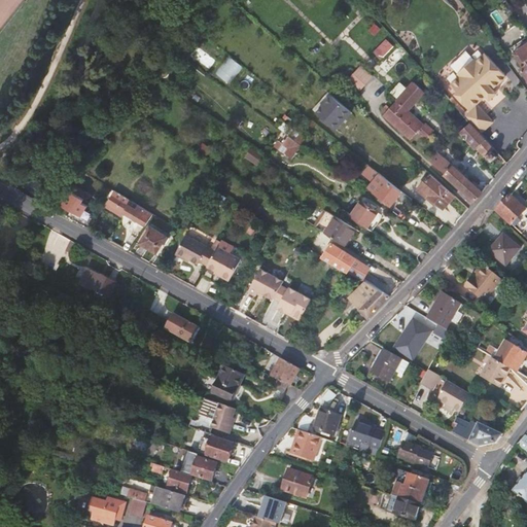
[(526,36),(511,48),(524,66),(522,68),(526,76),(526,36)]
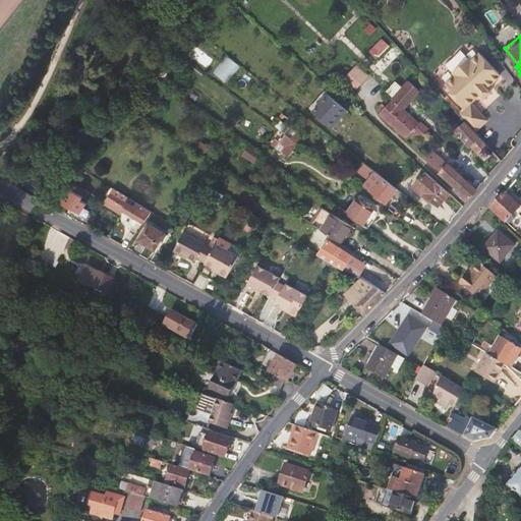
[(384,38),(370,50),(377,57),(391,45),(384,38)]
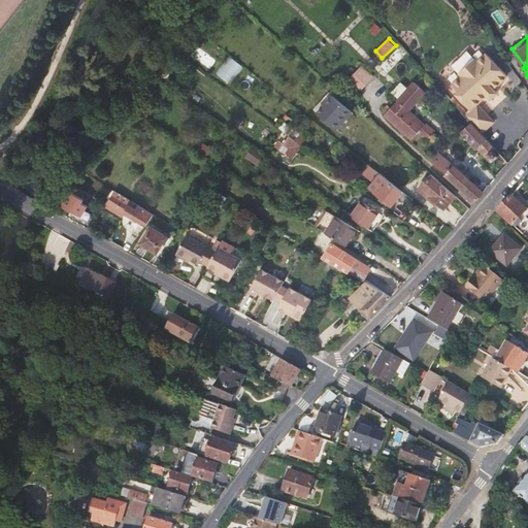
[(393,56),(398,61),(408,52),(403,45),(393,56)]
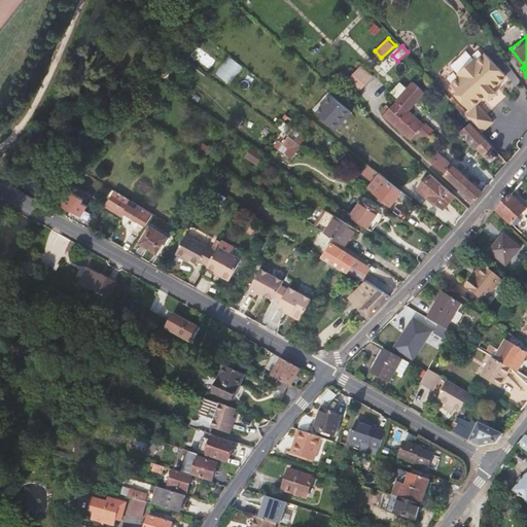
[(216,72),(231,83),(244,66),(231,55),(216,72)]
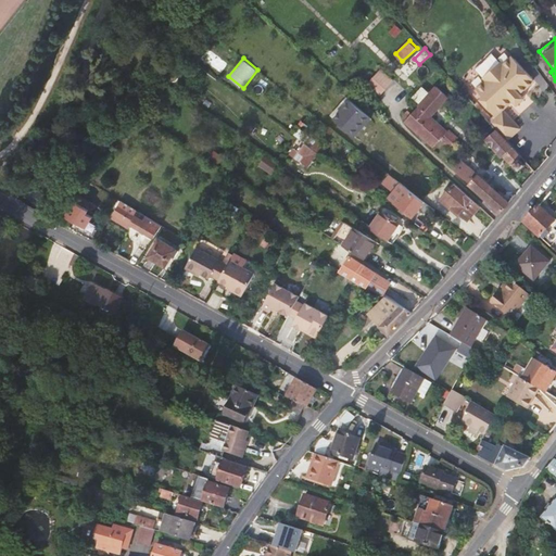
[(505,138),(507,140),(520,128),(504,111),(514,101),(516,103),(523,97),(520,93),(532,83),(532,78),(515,59),(510,59),(503,65),(497,64),(487,75),(485,79),(477,89),(483,97),(480,100),(495,116),(490,121),(505,138)]
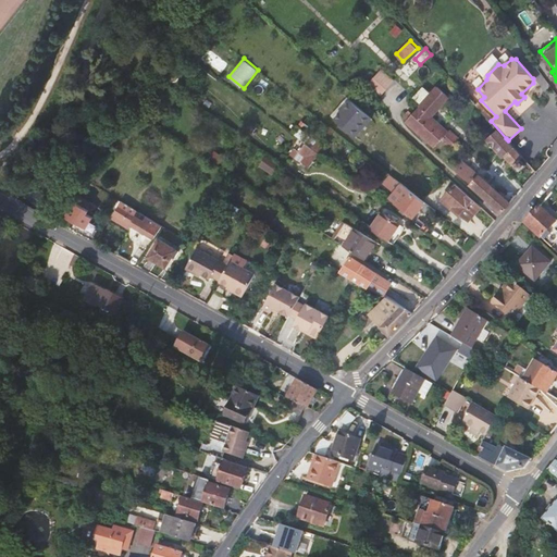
[(383,69),(369,83),(382,95),(396,81),(383,69)]
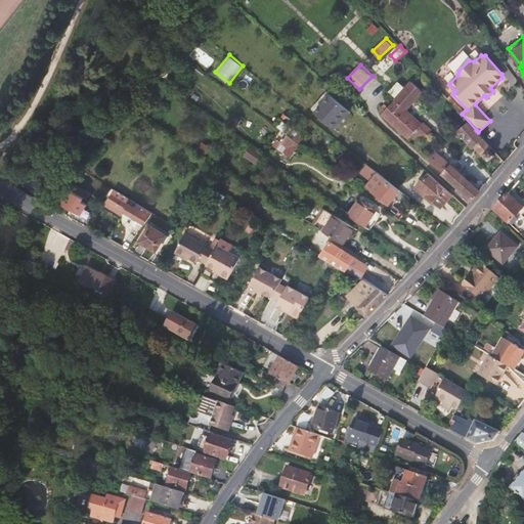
[(422,90),(410,81),(405,87),(396,98),(389,106),(385,103),(380,108),(384,113),(383,114),(408,137),(415,131),(424,138),(431,130),(422,122),(421,123),(405,110),(422,90)]
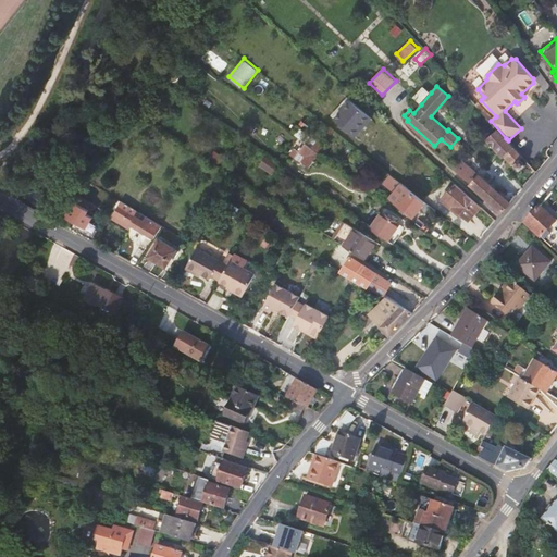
[(349,96),(332,114),(356,137),(374,119),(349,96)]
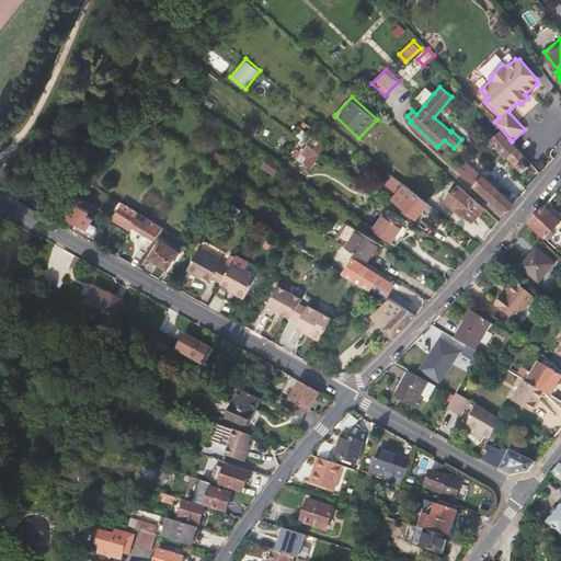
[(530,100),(528,98),(521,104),(523,106),(530,100)]
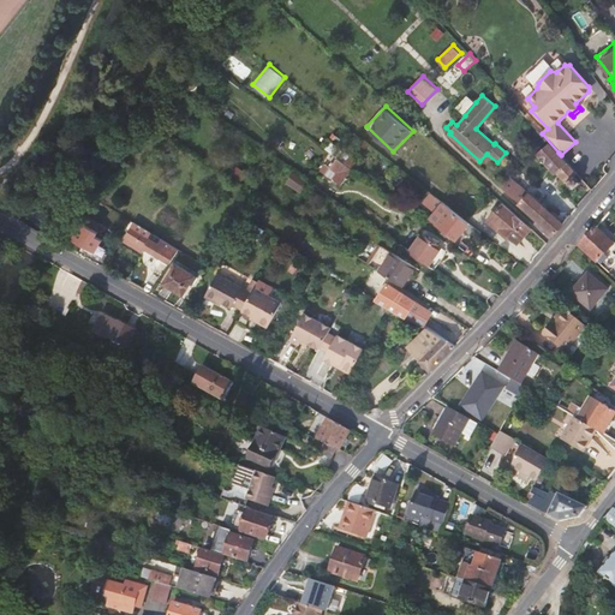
[(547,147),(544,149),(539,155),(555,173),(557,172),(573,189),(580,183),(575,175),(578,173),(565,160),(561,155),(559,153),(542,133),(532,124),(529,129),(533,135),(532,136),(539,143),(542,141),(547,147)]
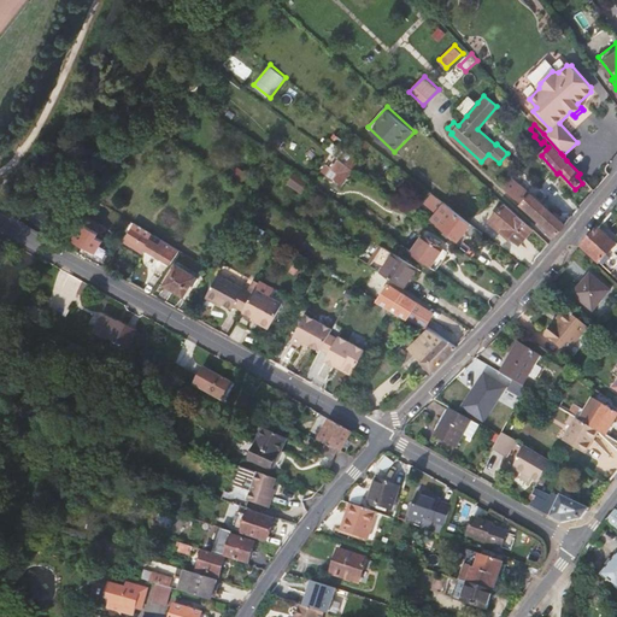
[(330,176),(341,160),(327,150),(321,157),(329,164),(324,171),(330,176)]
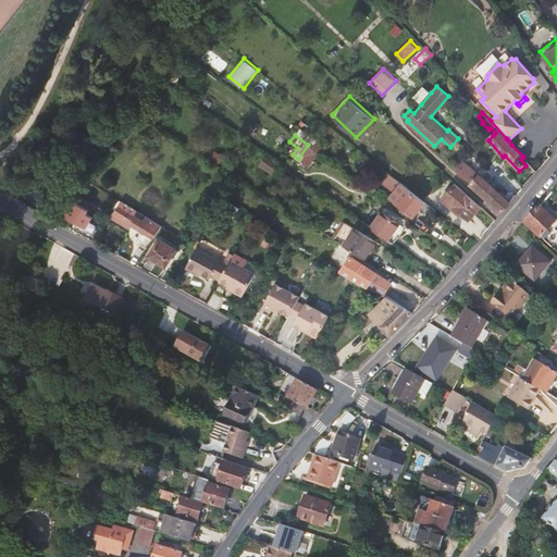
[(274,173),(281,164),(267,155),(260,163),(274,173)]
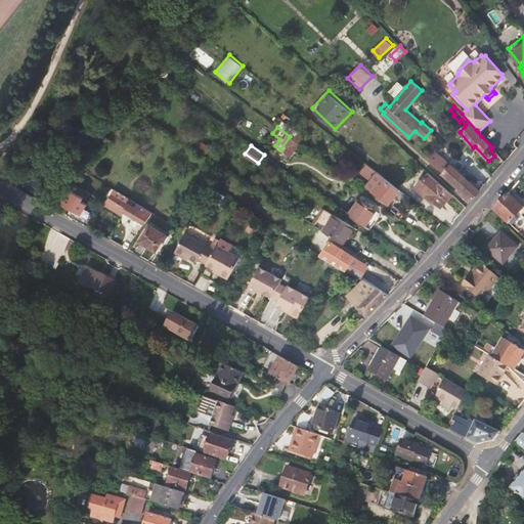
[(428,159),(434,164),(440,157),(434,151),(428,159)]
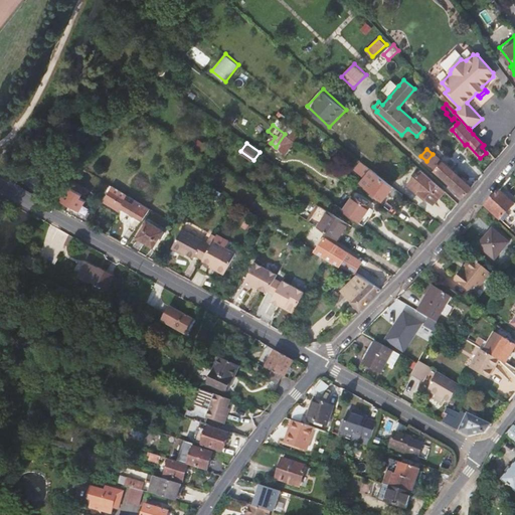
[(433,154),(426,161),(432,166),(439,159),(433,154)]
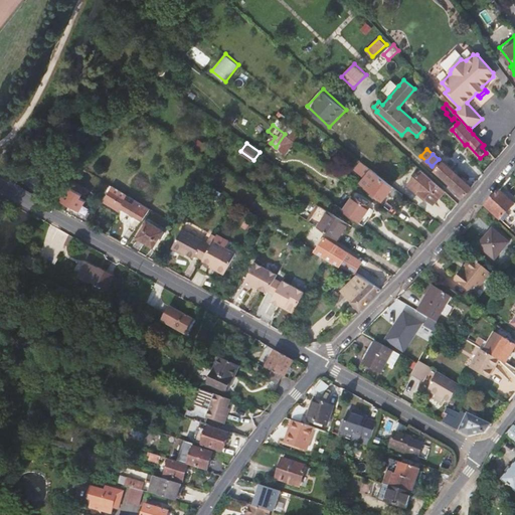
[(432,166),(437,170),(443,163),(439,159),(432,166)]
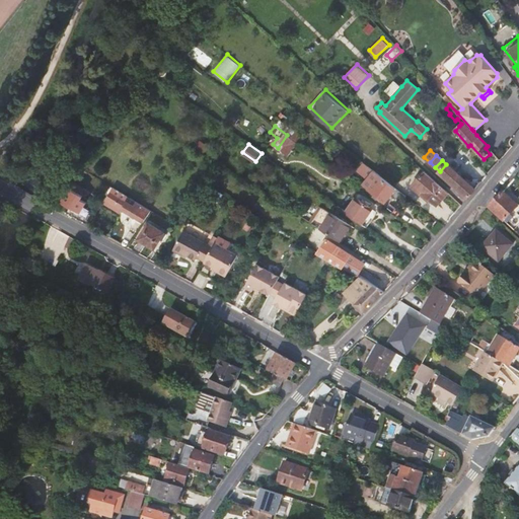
[(447,163),(446,164),(440,171),(468,198),(475,189),(447,163)]
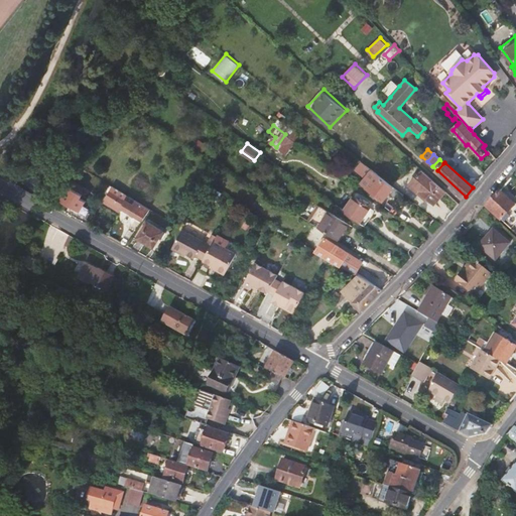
[(400,202),(405,196),(404,195),(379,174),(369,166),(363,174),(373,182),(368,188),(384,201),(390,194),(400,202)]
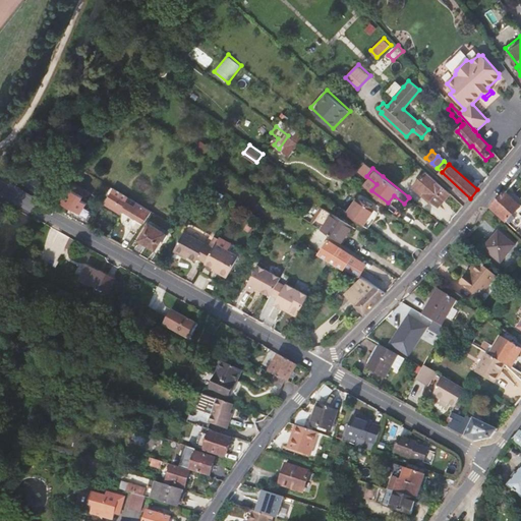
[(439,207),(450,193),(430,175),(418,189),(439,207)]
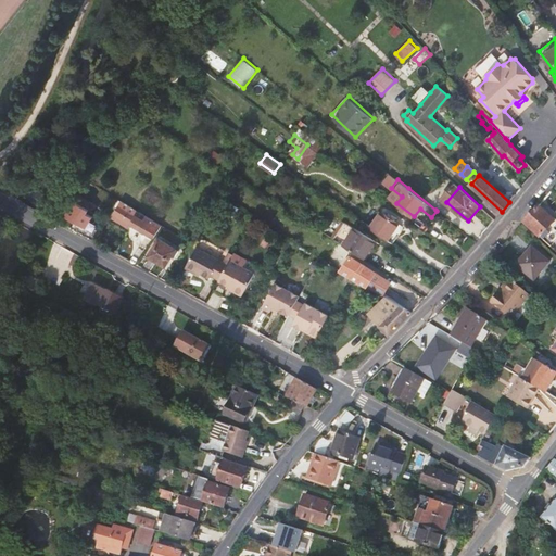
[(143,230),(154,237),(161,226),(121,200),(112,215),(128,226),(130,223),(139,228),(138,230),(141,232),(143,230)]
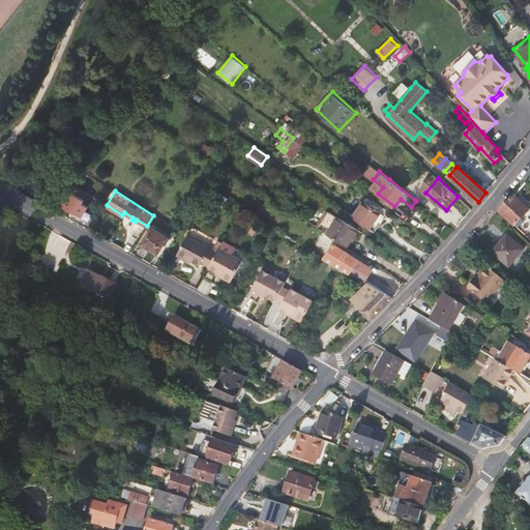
[(83,203),(84,199),(71,192),(63,205),(89,219),(92,213),(87,210),(89,207),(83,203)]
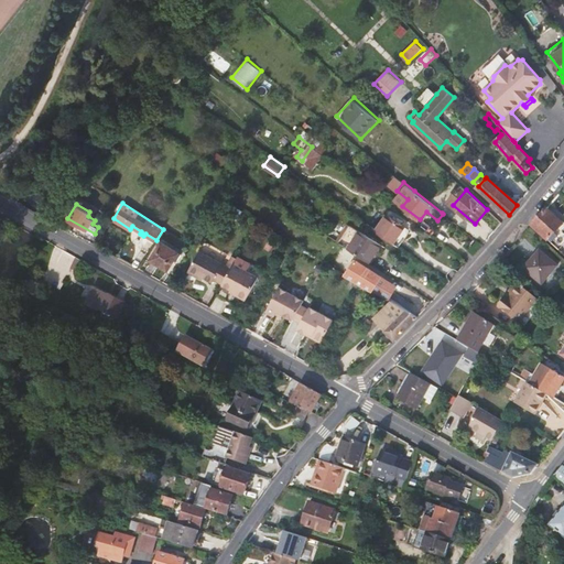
[(562,225),(546,209),(532,226),(559,250),(563,243),(563,235),(557,229),(562,225)]
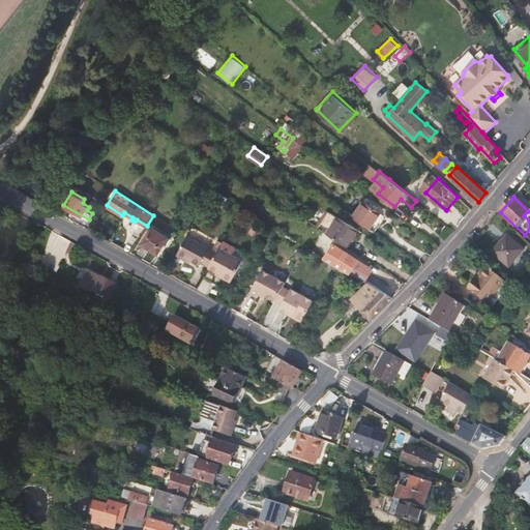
[(363,203),(353,217),(367,228),(378,213),(363,203)]
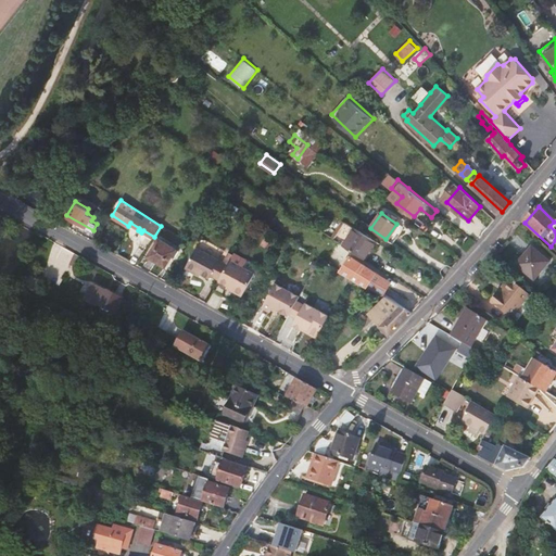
[(357,225),(344,245),(364,257),(377,238),(357,225)]
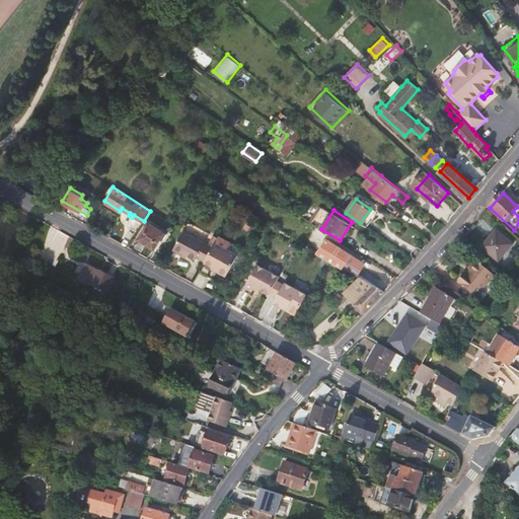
[(163,232),(149,223),(140,239),(154,247),(163,232)]
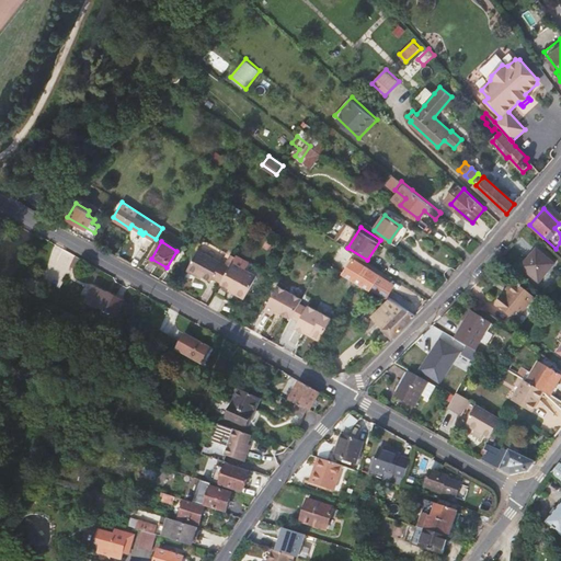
[(197,273),(203,276),(212,281),(213,278),(236,292),(235,294),(244,298),(261,270),(237,256),(230,267),(198,250),(187,270),(196,275),(197,273)]
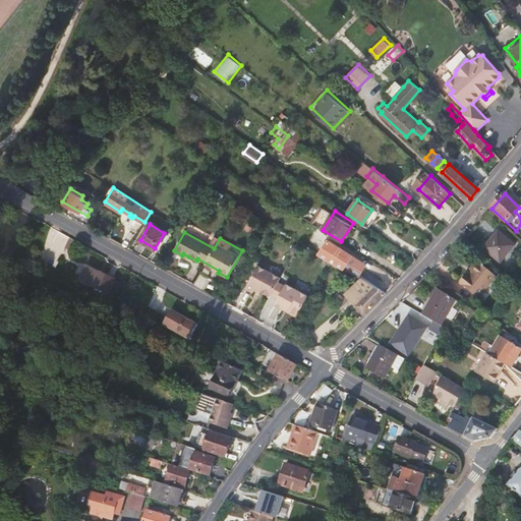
[(515,245),(499,232),(484,248),(501,263),(515,245)]
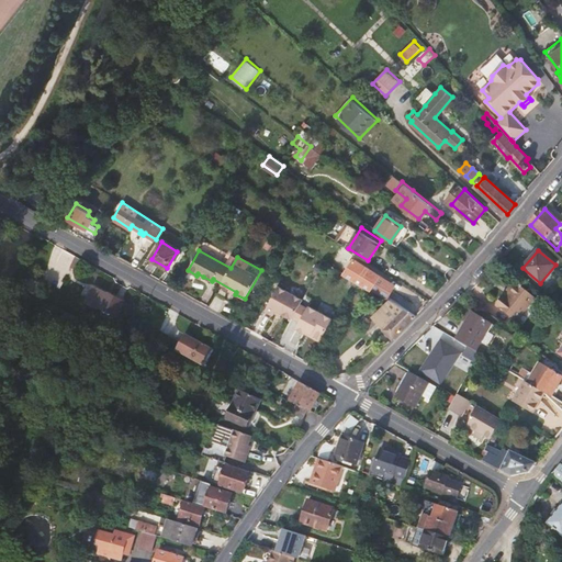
[(355,259),(346,273),(389,299),(394,290),(384,283),(385,280),(380,276),(380,274),(355,259)]
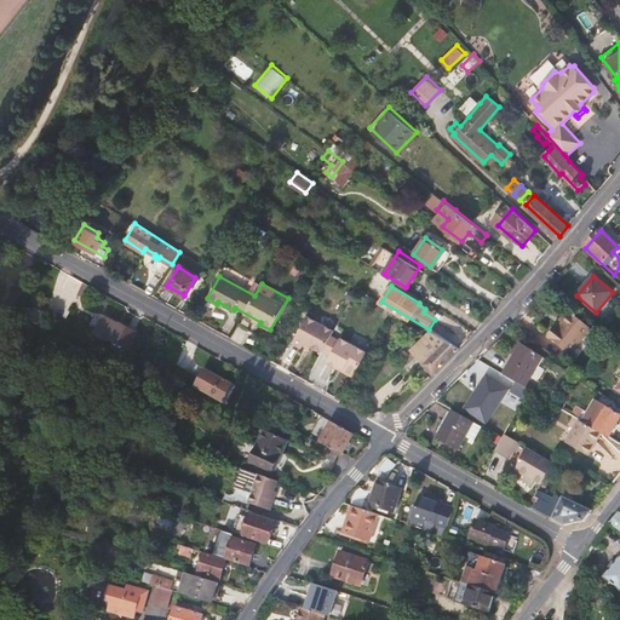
[(572,354),(591,328),(568,311),(561,321),(563,323),(551,339),(572,354)]
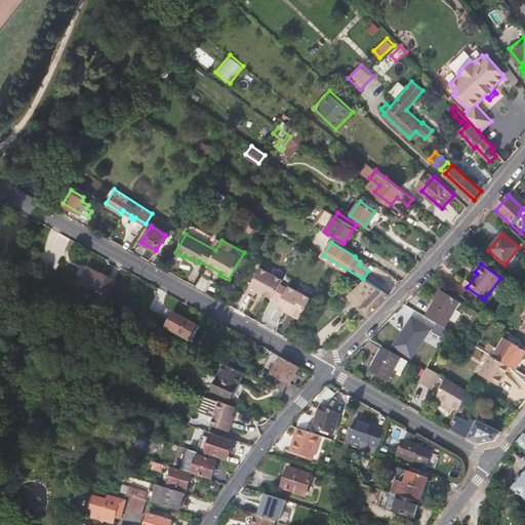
[(284,279),(261,267),(248,289),(256,293),(257,291),(258,288),(265,292),(274,297),(274,296),(281,300),(288,287),(281,284),(284,279)]
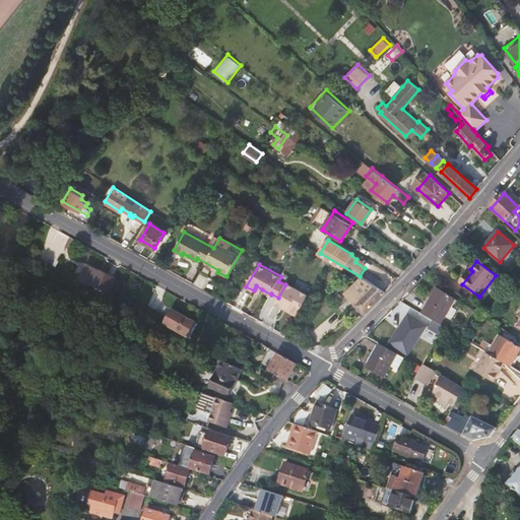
[(85,265),(78,279),(107,293),(114,278),(85,265)]
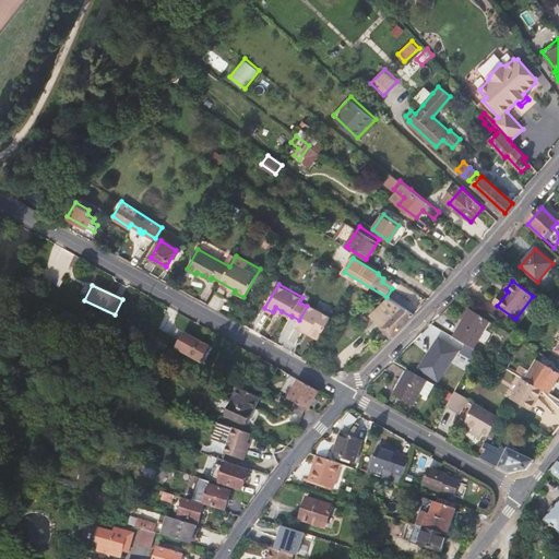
[(390,299),(389,299),(371,317),(377,322),(383,328),(392,336),(414,313),(390,299)]
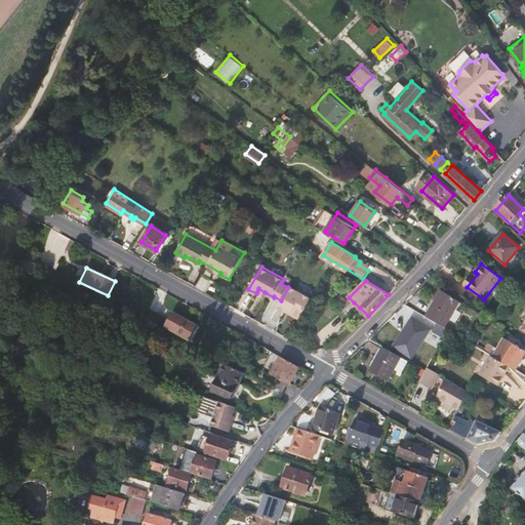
[(312,298),(289,285),(288,287),(281,300),(277,306),(299,319),(312,298)]
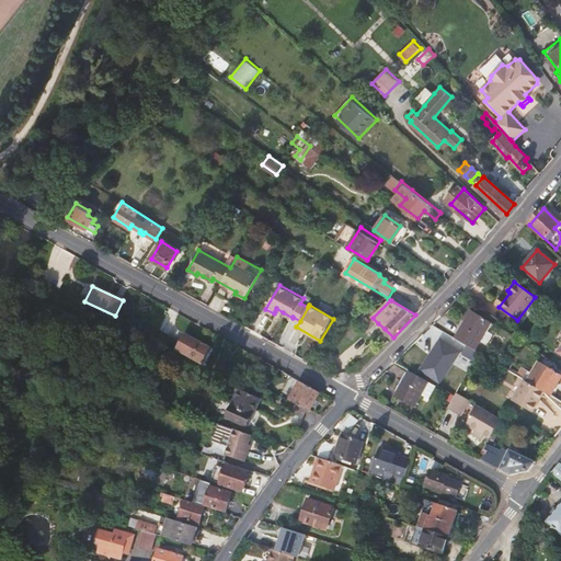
[(474,350),(491,322),(472,310),(456,339),(467,346),(474,350)]
